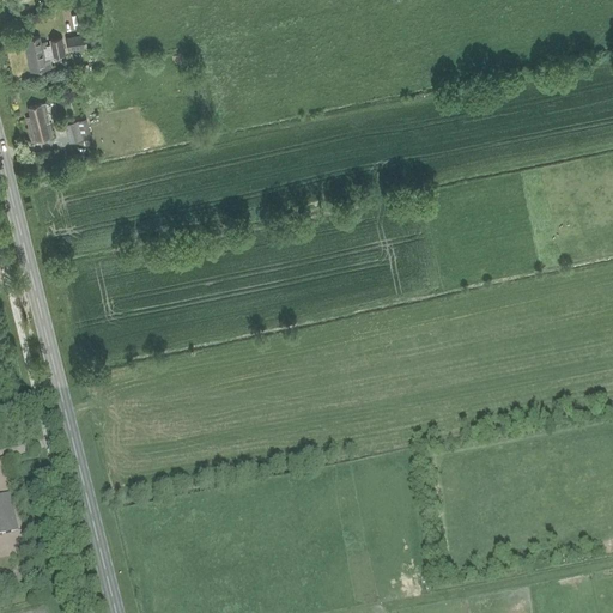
[(85,36),(66,38),(68,50),(87,48),(85,36)]
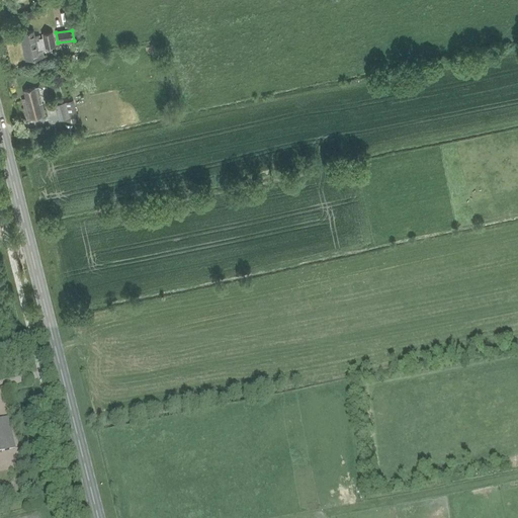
[(40,39),(39,35),(34,36),(33,31),(23,32),(24,37),(21,37),(25,61),(44,58),(41,48),(55,46),(53,32),(42,34),(44,39),(40,39)]
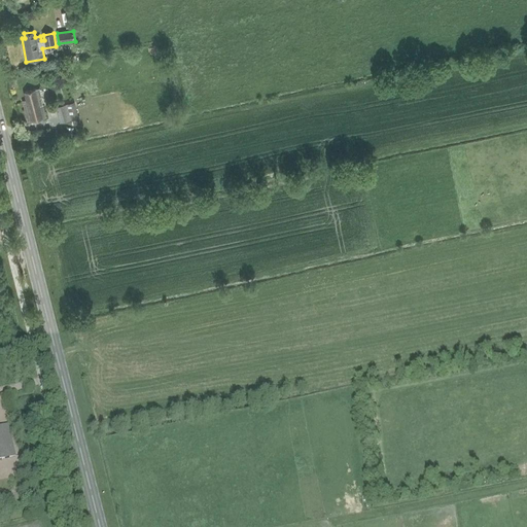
[(24,93),(26,101),(22,102),(27,123),(45,118),(41,100),(39,100),(39,99),(41,98),(39,89),(24,93)]
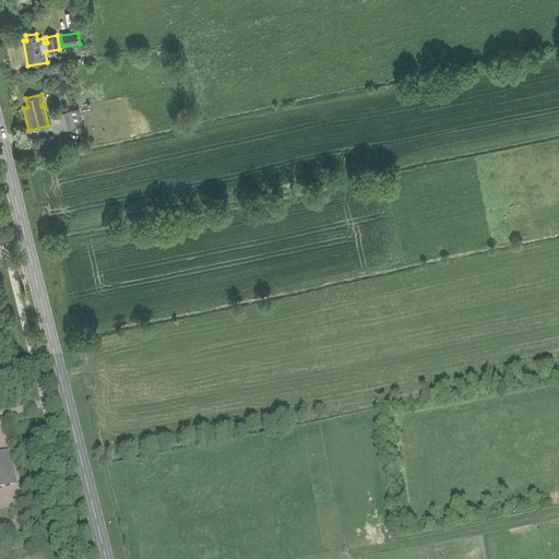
[(84,126),(79,108),(58,114),(63,131),(84,126)]
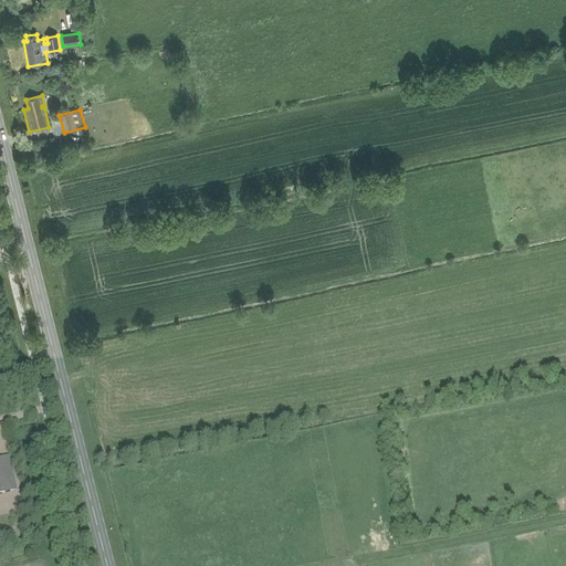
[(0,494),(17,491),(9,457),(0,458),(0,494)]
